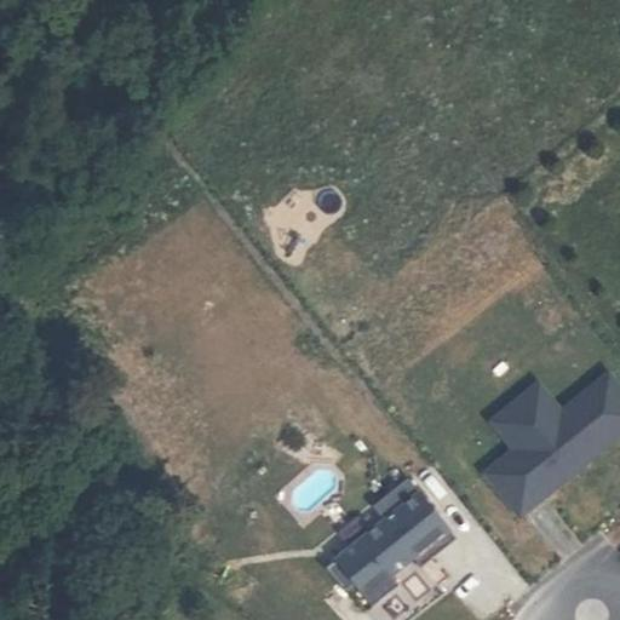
[(248,0),(269,18),(283,0),(248,0)]
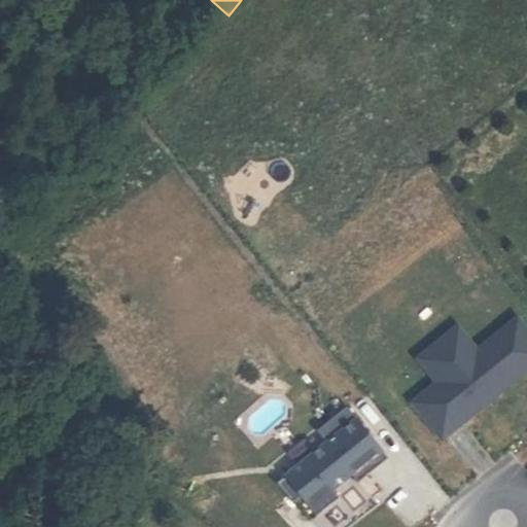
[(497,395),(526,370),(526,329),(517,317),(477,350),(457,325),(431,347),(451,371),(435,383),(438,387),(414,407),(441,441),(466,419),(463,415),(494,391),(497,395)]
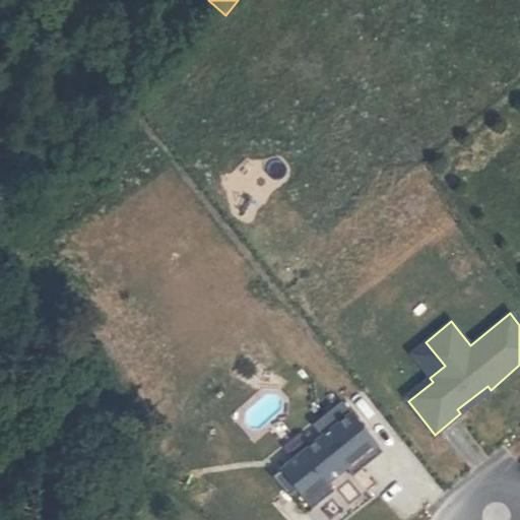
[(410,354),(430,378),(445,366),(426,342),(410,354)]
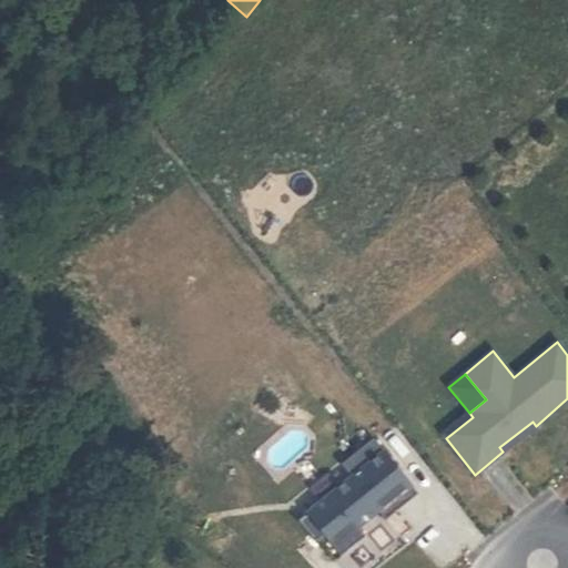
[(443,435),(446,438),(473,417),(469,413),(443,435)]
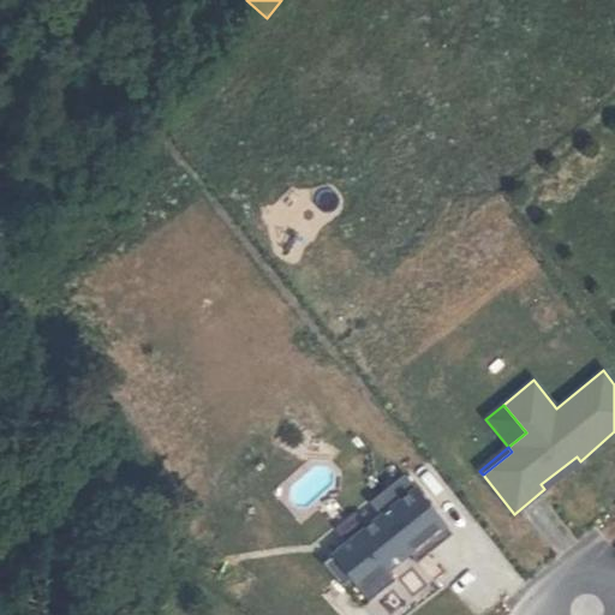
[(541,484),(544,489),(580,461),(577,457),(541,484)]
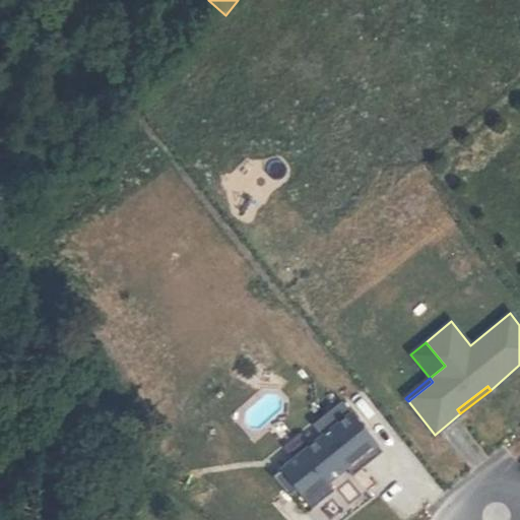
[(299,493),(312,510),(334,492),(328,483),(346,468),(349,472),(356,467),(360,471),(382,453),(341,402),(312,426),(322,438),(273,477),(290,499),(299,493)]
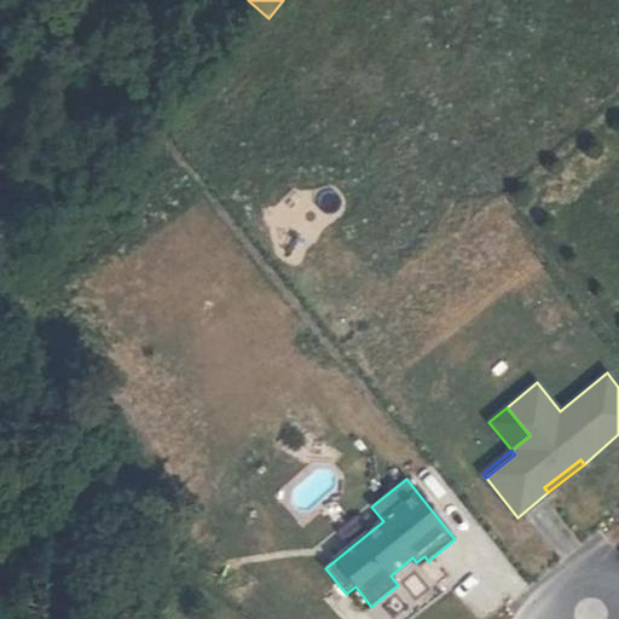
[(416,562),(420,567),(428,561),(424,556),(416,562)]
